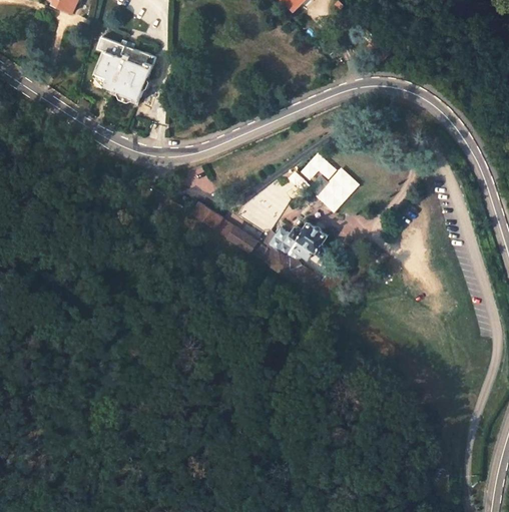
[(52,0),(53,0),(51,5),(70,13),(74,0),(52,0)]
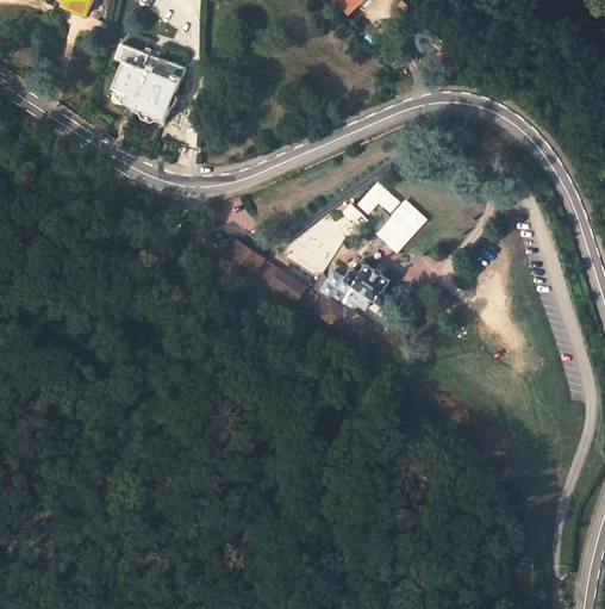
[(331,0),(345,13),(357,0),(331,0)]
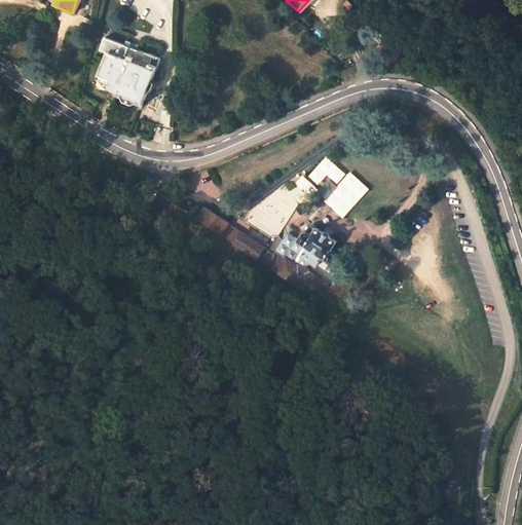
[(119,95),(138,102),(137,104),(140,106),(154,69),(160,71),(161,68),(158,67),(160,58),(158,57),(133,48),(135,42),(121,37),(119,44),(102,38),(97,50),(104,53),(95,75),(108,80),(105,87),(115,90),(113,96),(117,98),(119,95)]
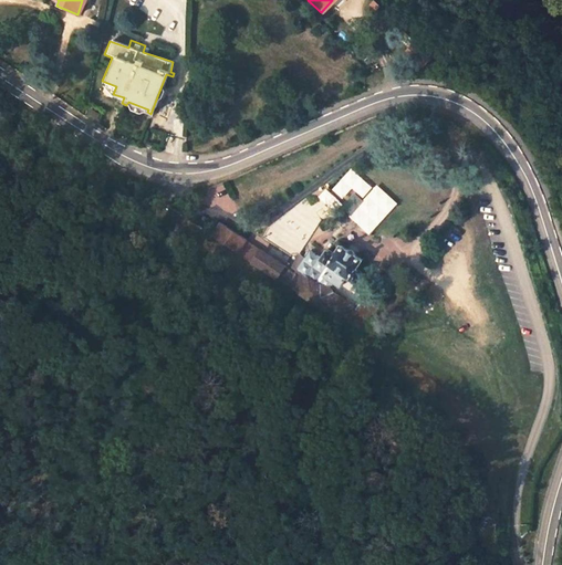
[(112,58),(104,54),(102,81),(112,58)]
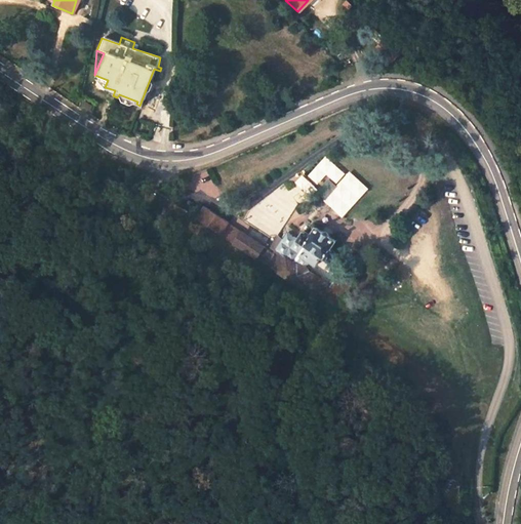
[(160,57),(158,67),(161,68),(160,71),(168,74),(170,58),(158,54),(158,56),(160,57)]
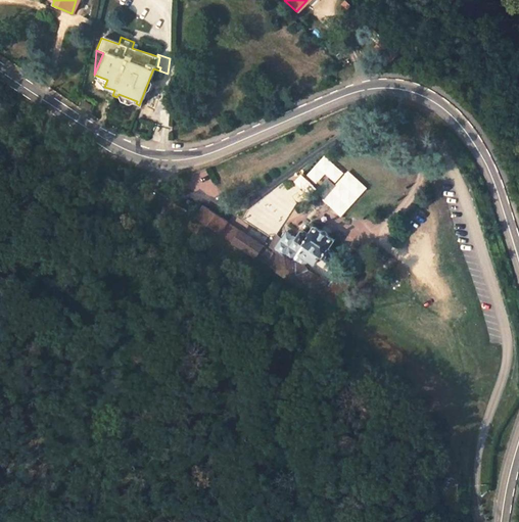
[(82,101),(79,107),(85,110),(89,105),(82,101)]
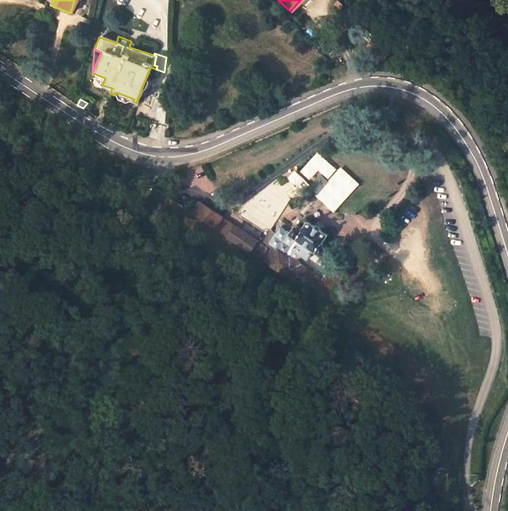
[(302,181),(317,167),(310,160),(295,173),(302,181)]
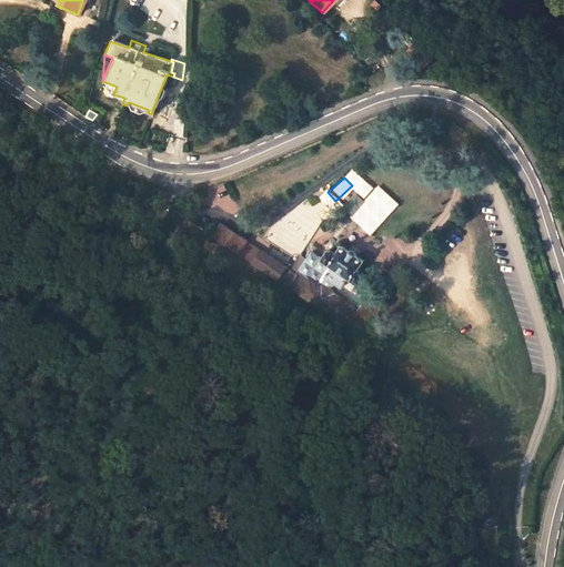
[(361,204),(351,194),(338,209),(348,218),(361,204)]
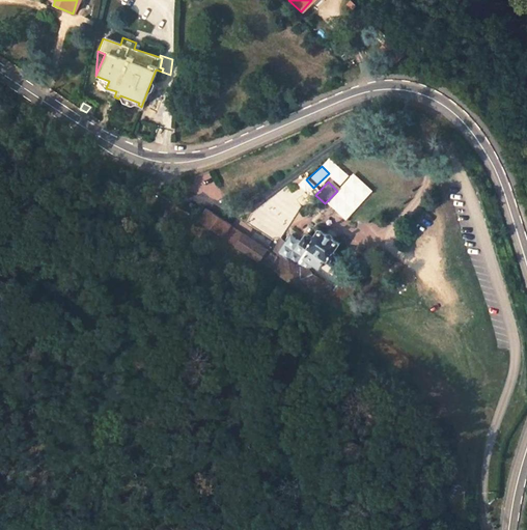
[(309,275),(308,271),(312,265),(319,269),(324,260),(333,266),(337,258),(332,254),(338,246),(316,231),(310,239),(305,235),(303,235),(298,243),(288,236),(281,246),(273,241),(265,251),(201,210),(194,220),(264,266),(323,306),(338,315),(359,283),(358,282),(359,279),(361,277),(362,277),(363,277),(364,277),(364,276),(365,276),(365,275),(366,275),(366,274),(366,273),(367,273),(367,272),(367,271),(367,270),(366,270),(366,269),(368,267),(361,262),(360,265),(359,265),(358,265),(357,265),(357,266),(356,266),(356,267),(355,267),(355,268),(354,269),(354,270),(354,271),(354,272),(354,273),(355,273),(353,275),(351,278),(344,273),(332,290),(309,275)]
